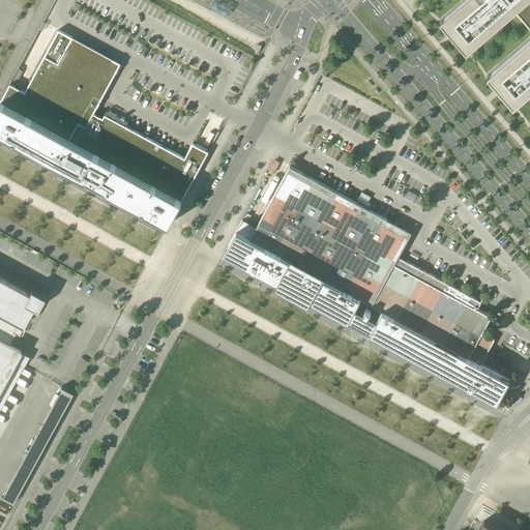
[(529,0),(463,0),(440,20),(467,51),(514,10),(529,28),(529,37),(488,75),(513,106),(527,94),(529,91),(529,0)]
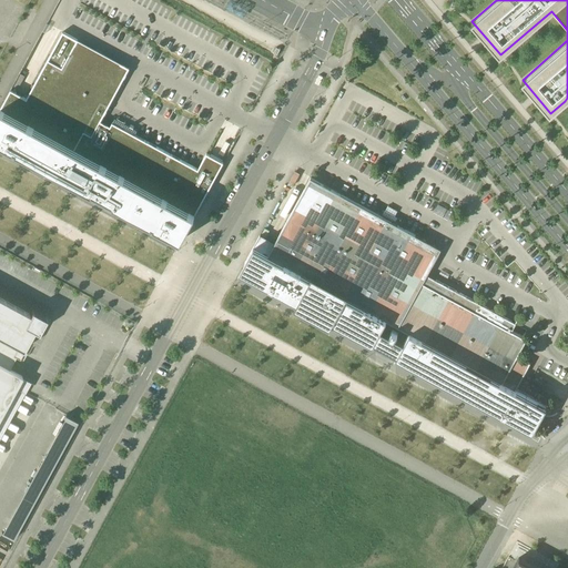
[(0,109),(0,143),(181,241),(223,163),(206,153),(198,169),(112,123),(110,127),(101,122),(102,117),(129,68),(63,32),(27,99),(10,90),(0,109)]
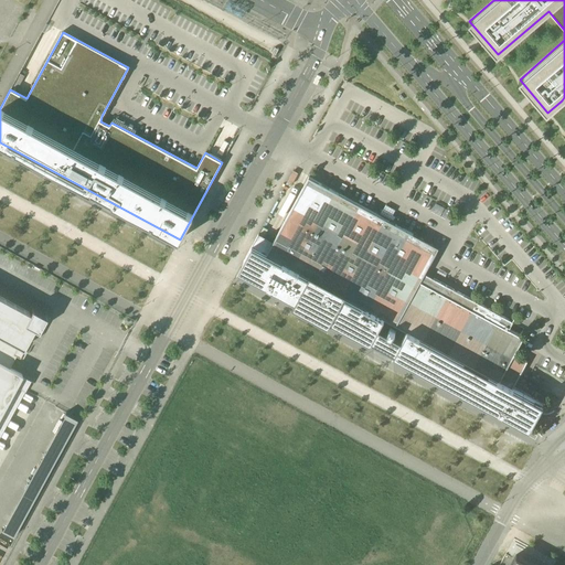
[(423,240),(309,177),(267,255),(384,319),(396,326),(420,283),(430,264),(423,240)]
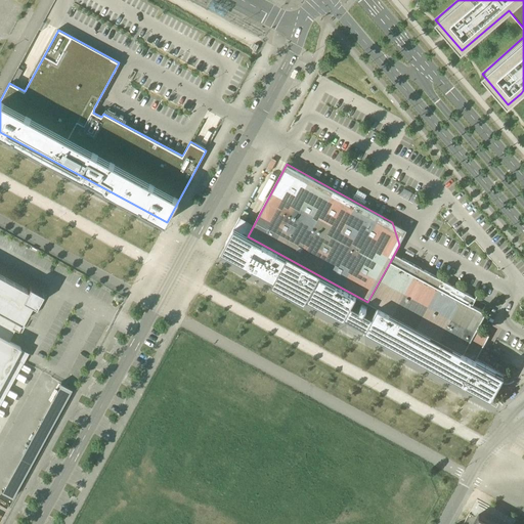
[(248,236),(233,228),(221,252),(344,319),(345,317),(352,305),(356,296),(248,236)]
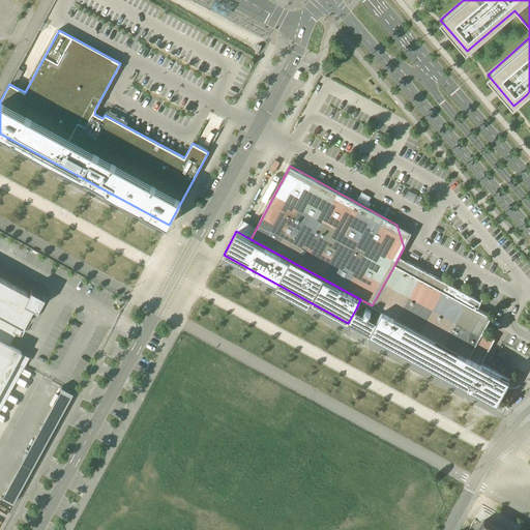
[(481,302),(407,261),(403,269),(394,265),(372,305),(382,311),(480,364),(495,340),(482,332),(491,317),(477,310),(481,302)]
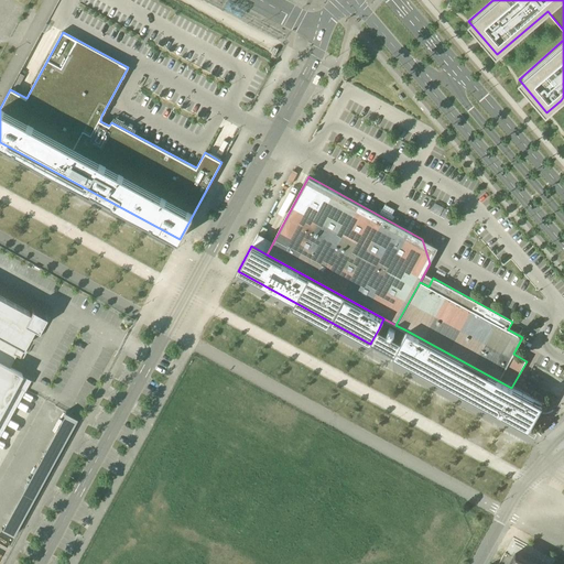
[(29,312),(0,295),(0,361),(9,367),(15,354),(20,356),(24,348),(23,347),(33,327),(38,329),(45,315),(31,307),(29,312)]
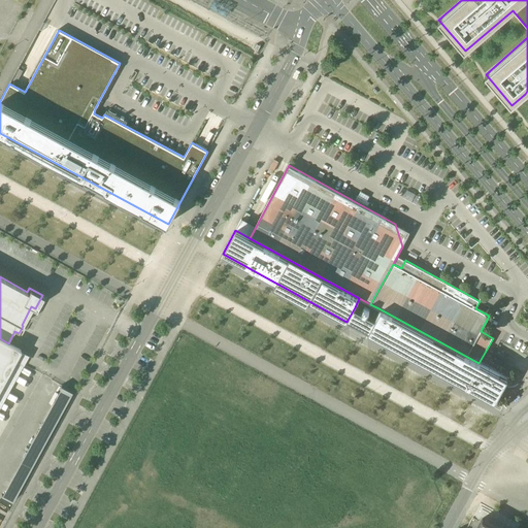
[(362,311),(355,307),(348,320),(355,324),(354,326),(360,329),(361,327),(368,331),(375,319),(368,315),(370,310),(365,307),(362,311)]
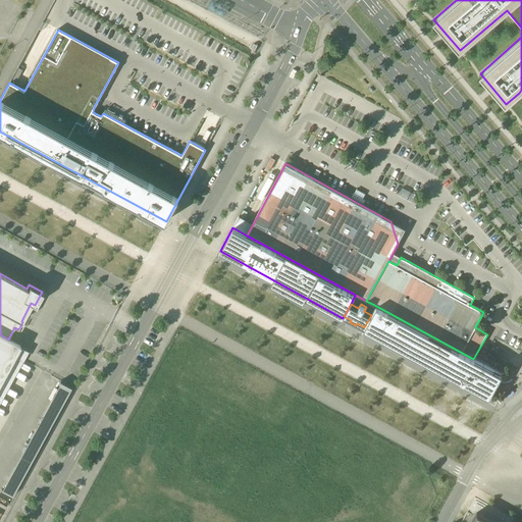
[(473,359),(376,306),(371,315),(364,327),(363,329),(489,398),(502,374),(473,359)]
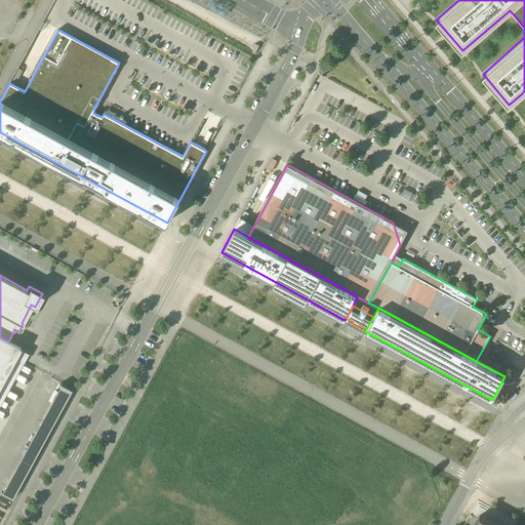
[(0,336),(0,384),(21,348),(8,341),(0,336)]
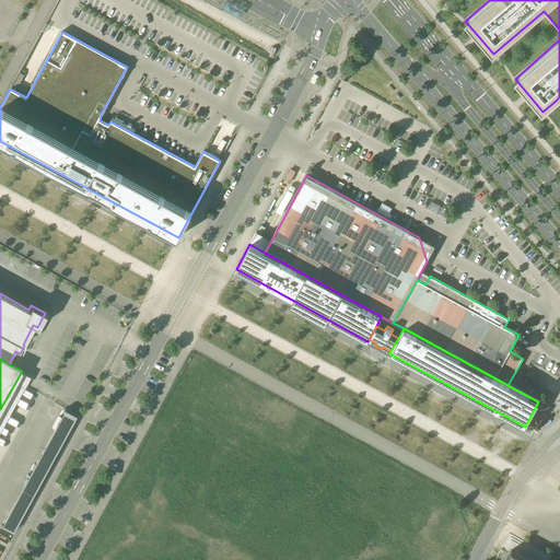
[(65,409),(1,525),(13,532),(76,416),(65,409)]
